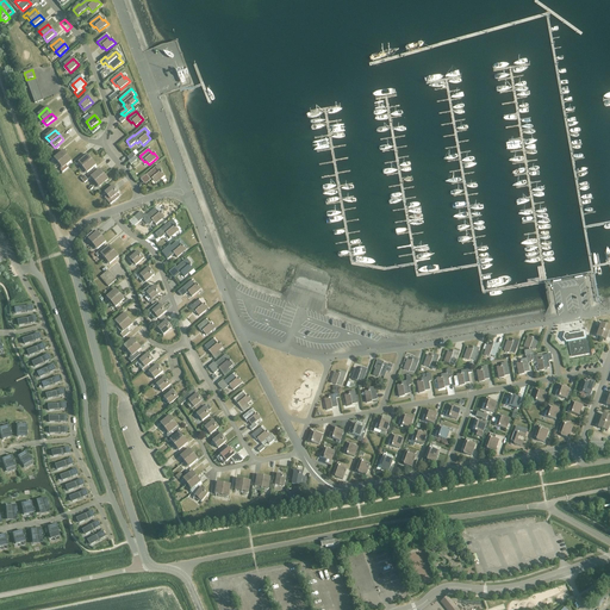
[(58,165),(67,156),(63,151),(54,159),(58,165)]
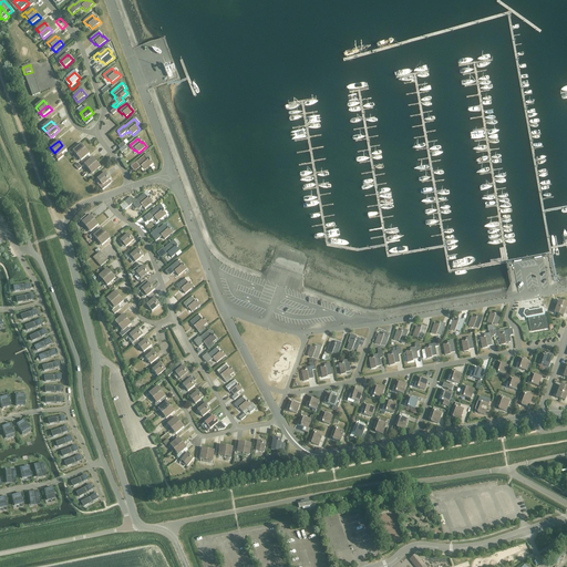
[(76,156),(85,150),(81,144),(74,151),(72,148),(70,152),(71,153),(73,152),(76,156)]
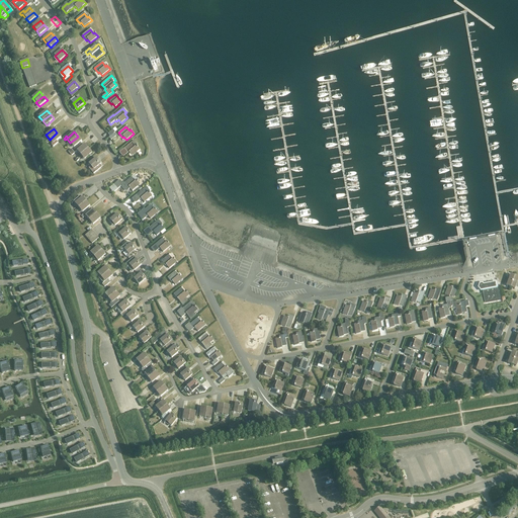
[(57,133),(50,140),(53,144),(52,145),(53,147),(58,143),(57,141),(61,138),(57,133)]
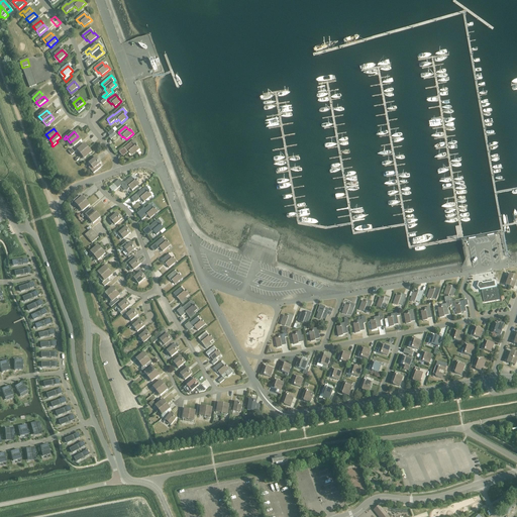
[(78,136),(70,142),(74,147),(82,140),(78,136)]
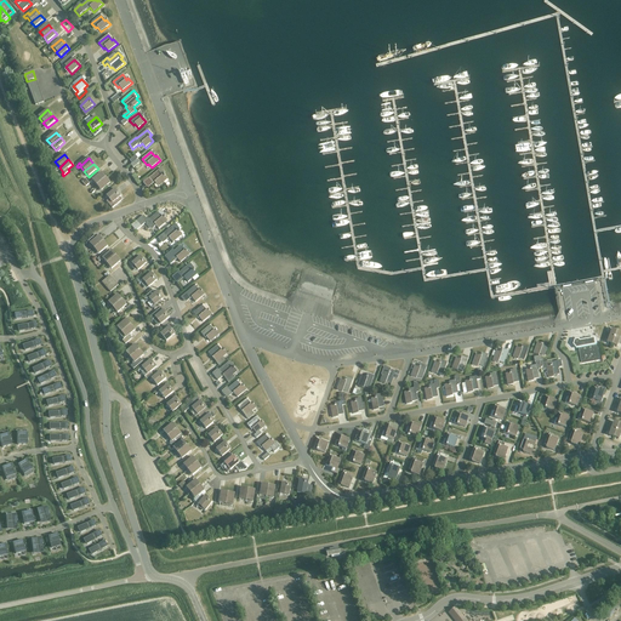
[(167,180),(164,175),(165,175),(160,169),(148,180),(147,177),(143,182),(143,183),(146,187),(152,182),(153,184),(154,183),(158,187),(167,180)]
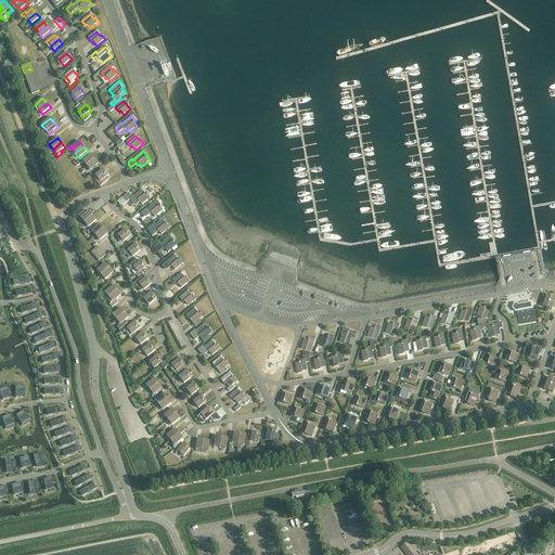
[(87,167),(94,159),(91,155),(82,162),(87,167)]
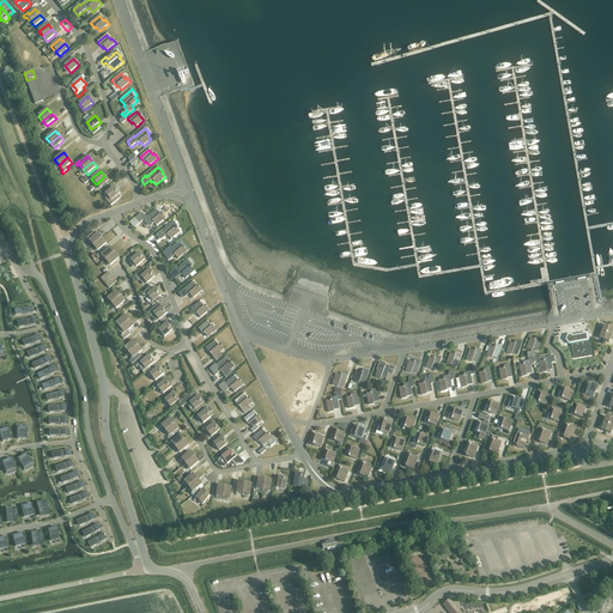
[(104,176),(96,184),(99,189),(109,181),(104,176)]
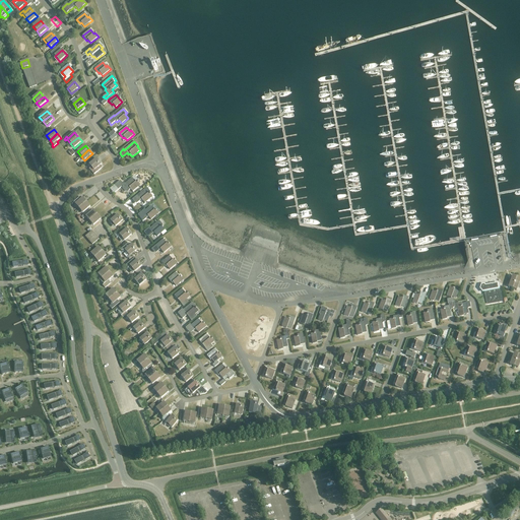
[(101,169),(100,167),(102,165),(96,158),(89,165),(91,168),(89,170),(93,175),(101,169)]
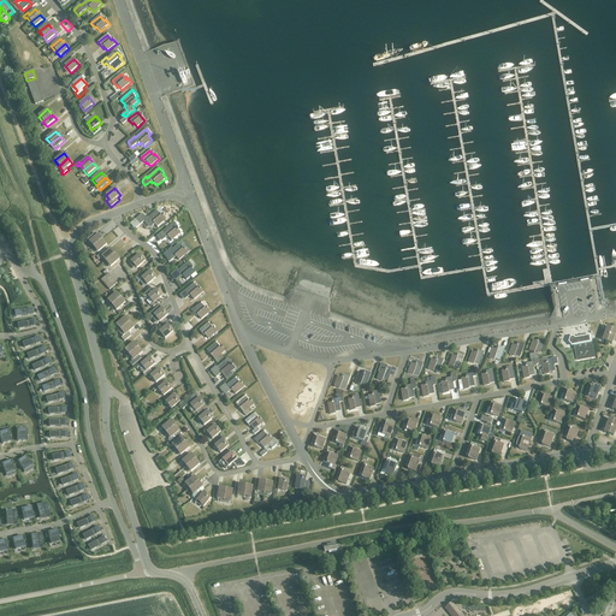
[(166,219),(163,214),(164,213),(160,208),(148,218),(153,224),(154,223),(158,227),(166,219)]
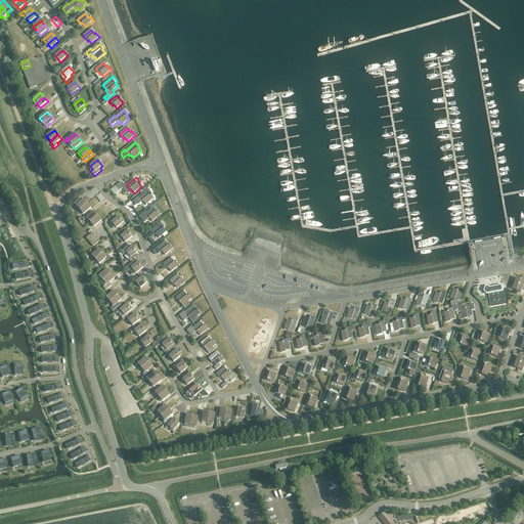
[(120,191),(125,186),(121,182),(116,186),(120,191)]
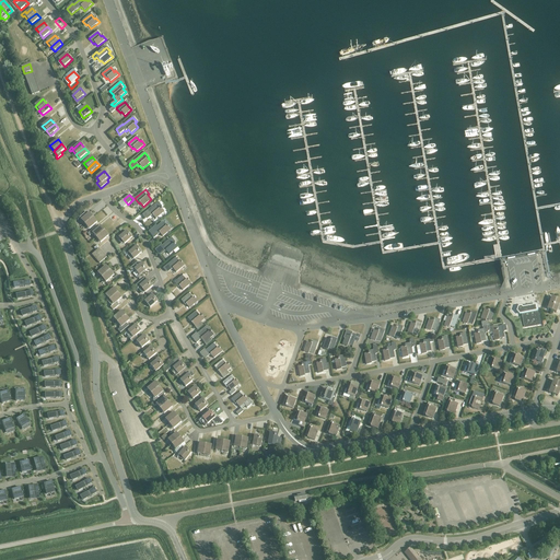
[(155,219),(164,212),(161,208),(160,209),(155,205),(142,216),(146,219),(150,214),(151,216),(152,216),(155,219)]
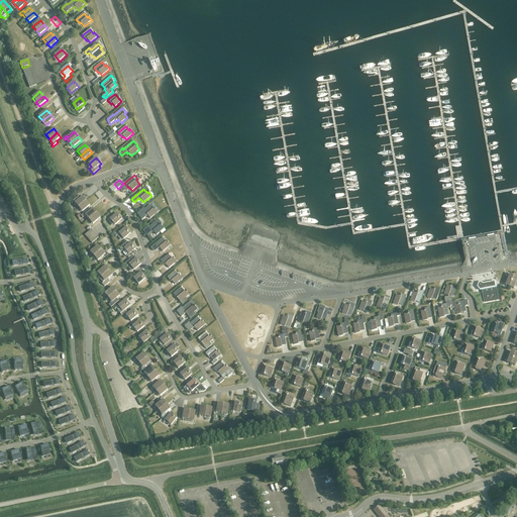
[(73,202),(79,208),(86,201),(83,197),(80,199),(79,197),(73,202)]
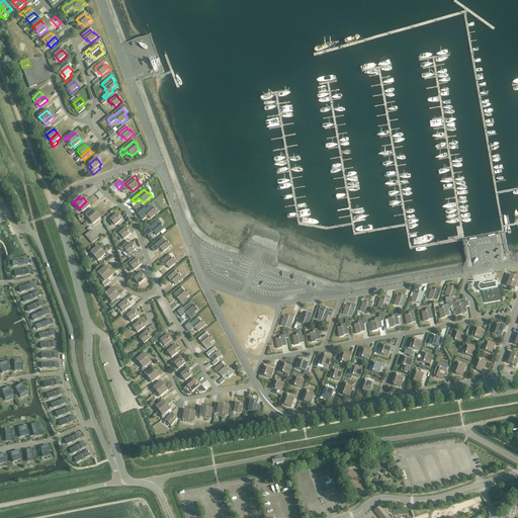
[(86,201),(79,208),(82,212),(90,205),(86,201)]
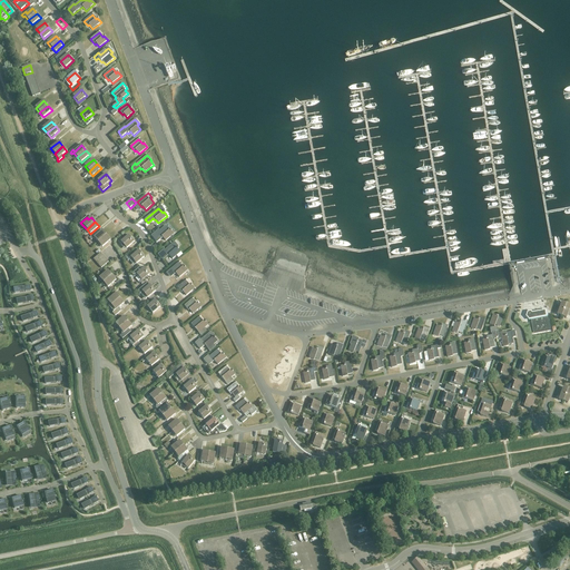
[(159,229),(151,236),(155,241),(156,242),(155,242),(156,243),(163,237),(166,242),(174,234),(170,229),(169,231),(165,226),(160,231),(159,229)]
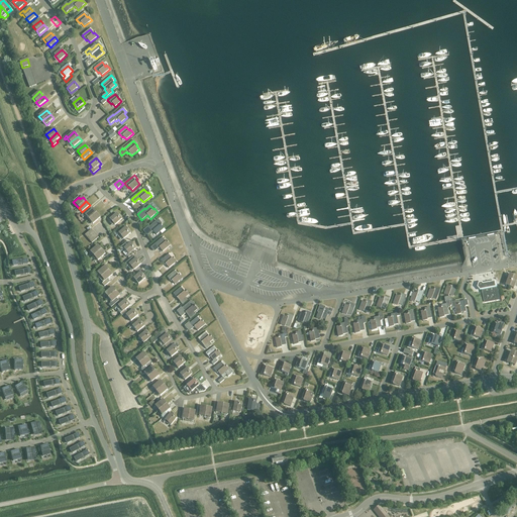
[(89,220),(97,213),(93,209),(88,213),(86,212),(81,216),(83,218),(85,216),(89,220)]
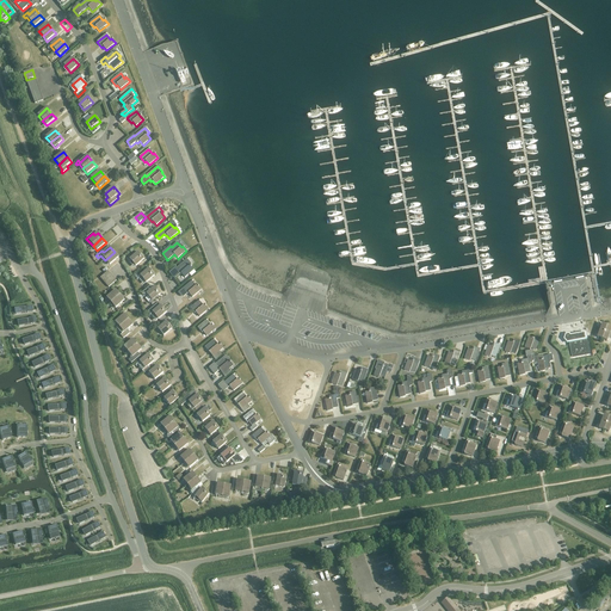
[(115,252),(105,260),(110,265),(118,258),(115,252)]
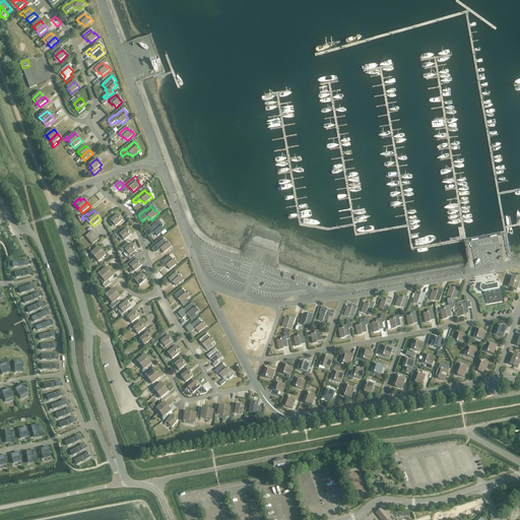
[(111,221),(116,226),(123,220),(118,214),(112,219),(111,218),(108,220),(110,222),(111,221)]
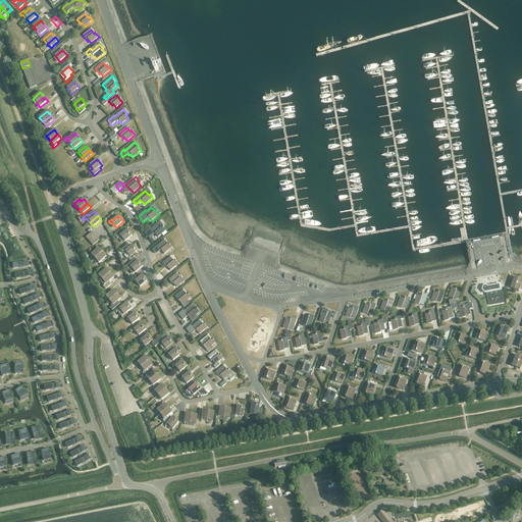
[(165,230),(162,227),(163,226),(160,221),(151,229),(150,228),(145,233),(149,238),(150,239),(155,233),(158,238),(165,230)]
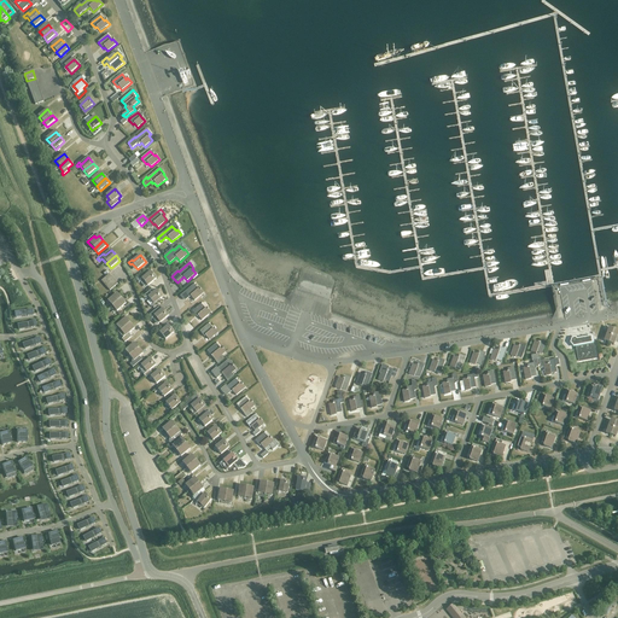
[(143,279),(147,286),(157,279),(151,272),(151,273),(147,269),(145,272),(147,275),(143,279)]
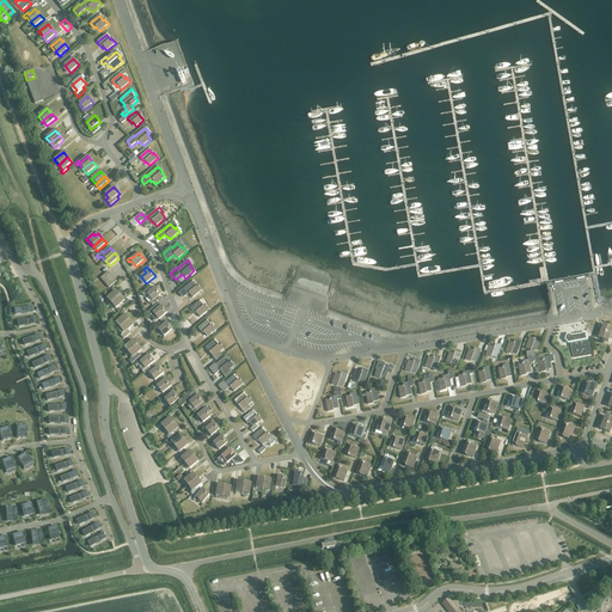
[(103,282),(111,275),(108,273),(101,279),(103,282)]
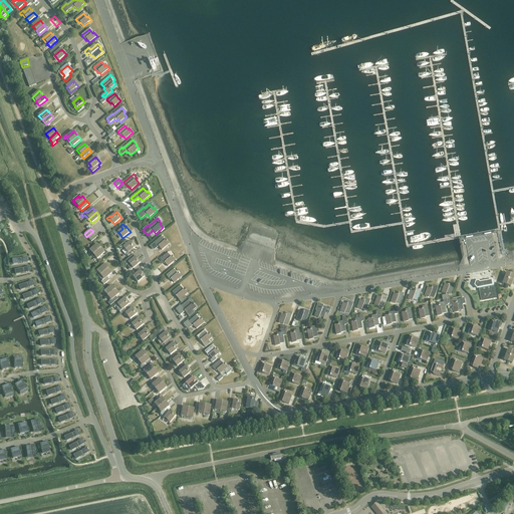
[(89,239),(95,234),(93,231),(86,237),(89,239)]
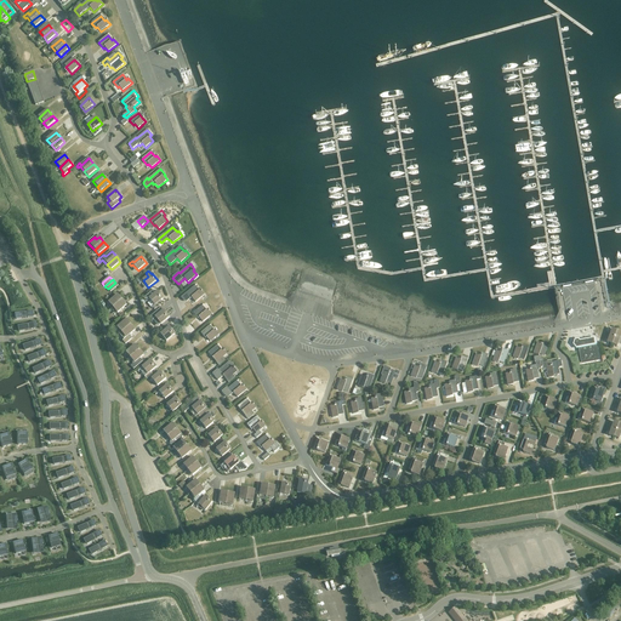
[(108,289),(110,292),(118,286),(115,283),(108,289)]
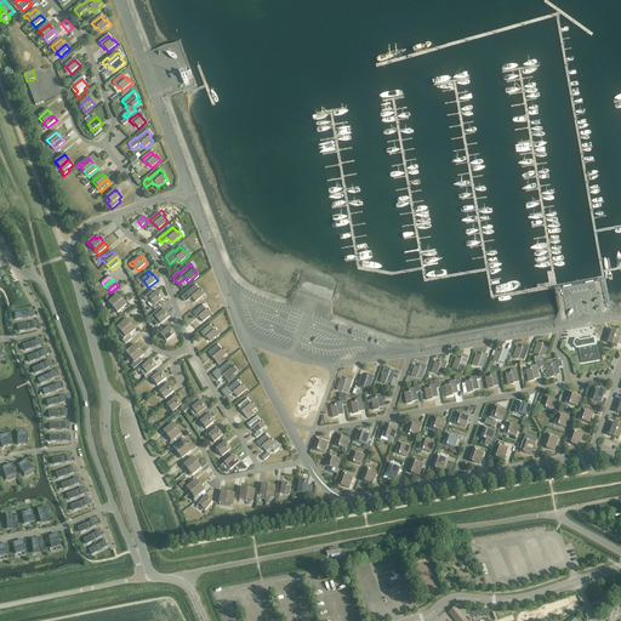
[(192,298),(195,302),(205,295),(200,290),(199,291),(195,286),(181,297),(184,301),(189,297),(191,298),(192,298)]
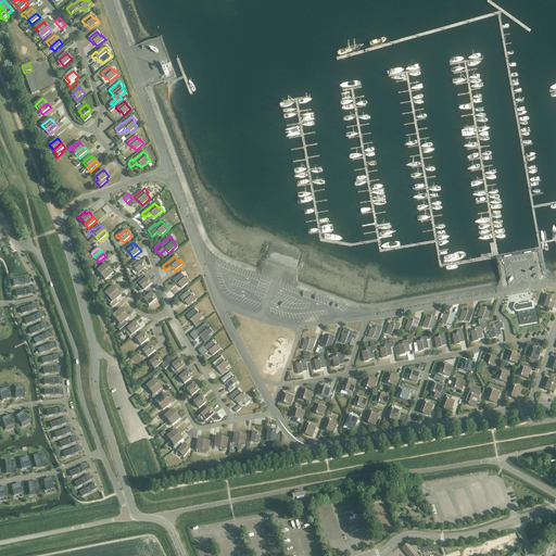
[(143,270),(147,267),(141,262),(138,264),(136,262),(128,267),(130,270),(134,268),(138,275),(137,276),(138,278),(146,273),(143,270)]
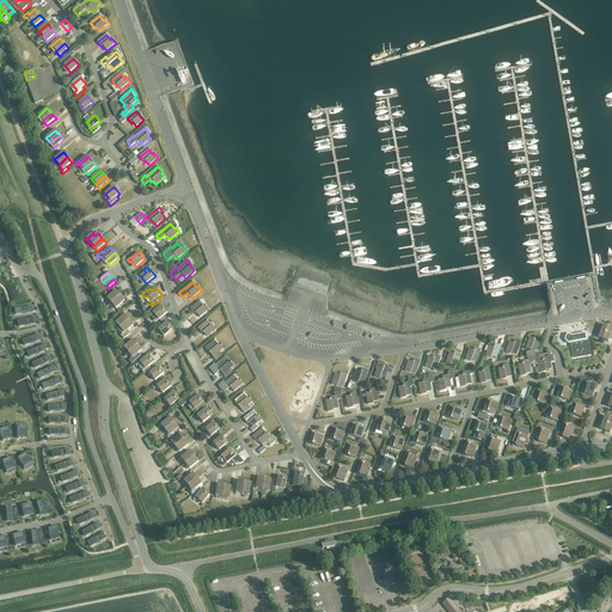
[(111,304),(121,297),(116,291),(106,299),(111,304)]
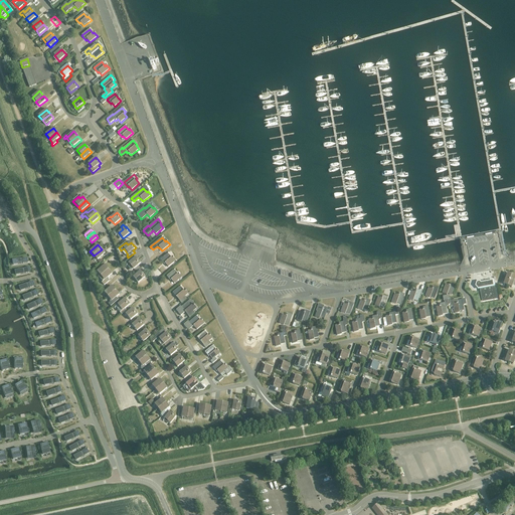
[(102,249),(94,255),(98,260),(105,253),(102,249)]
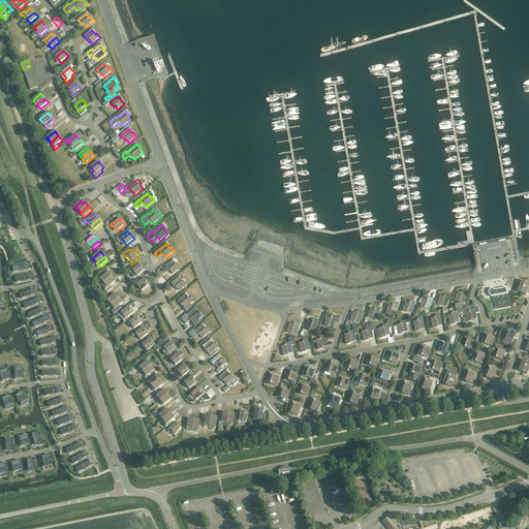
[(173,275),(181,268),(177,263),(176,265),(173,260),(164,267),(168,272),(169,271),(173,275)]
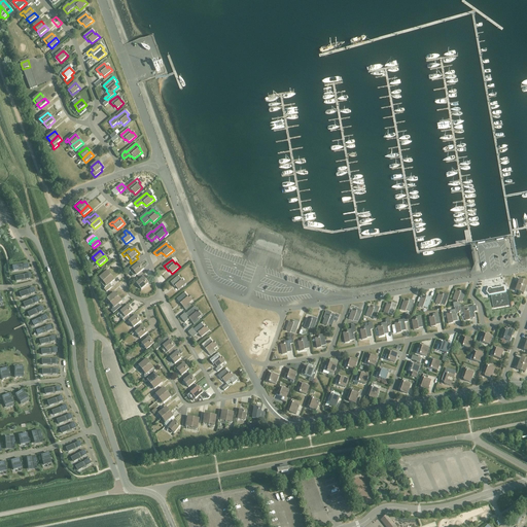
[(139,264),(138,265),(136,261),(127,269),(130,272),(132,270),(136,276),(144,270),(139,264)]
